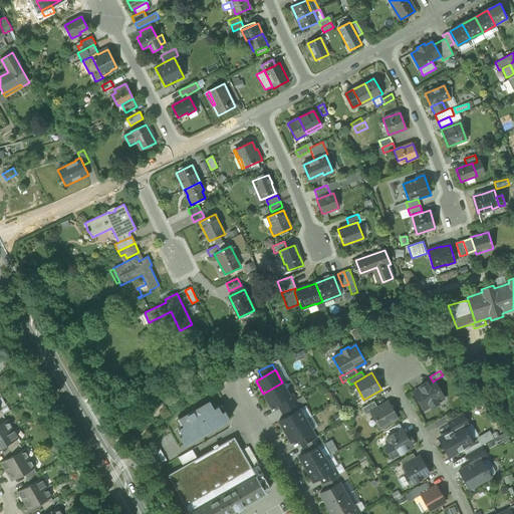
[(431,406),(432,408),(438,404),(437,402),(444,399),(434,380),(433,381),(428,384),(427,382),(420,387),(421,389),(414,393),(423,407),(429,404),(431,406)]
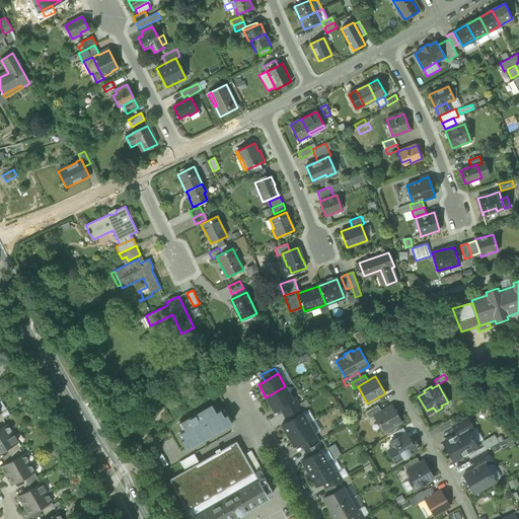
[(292,398),(285,386),(266,397),(273,410),(279,406),(284,403),(292,399),(292,398)]
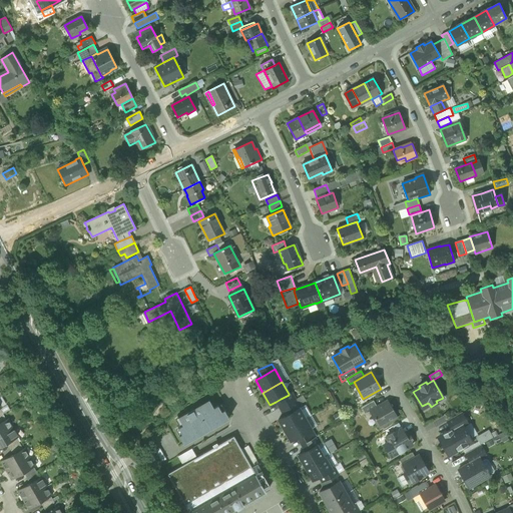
[(281,399),(285,406),(295,400),(296,399),(292,392),(289,394),(289,395),(281,399)]
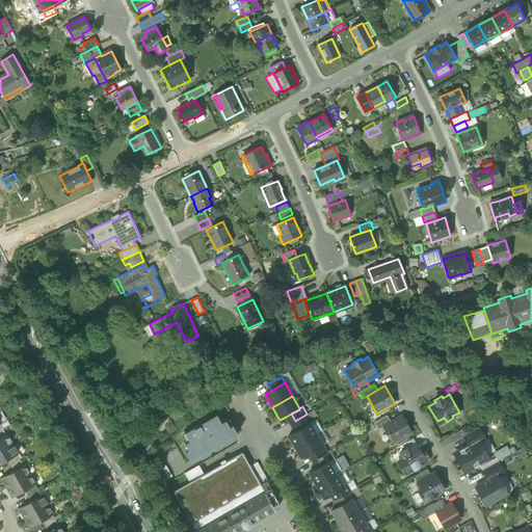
[(306,415),(309,421),(316,416),(313,410),(307,414),(306,415)]
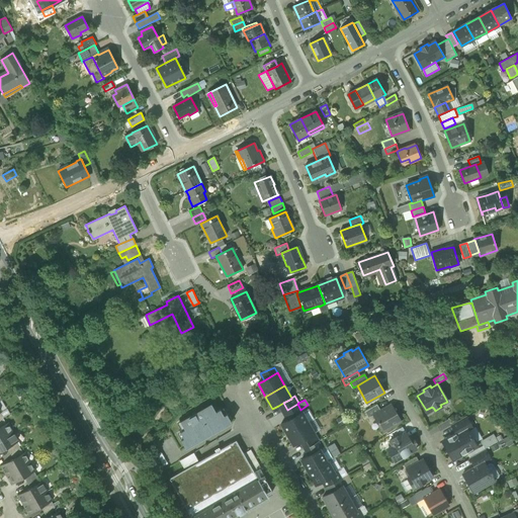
[(282,412),(287,410),(283,403),(278,406),(282,412)]
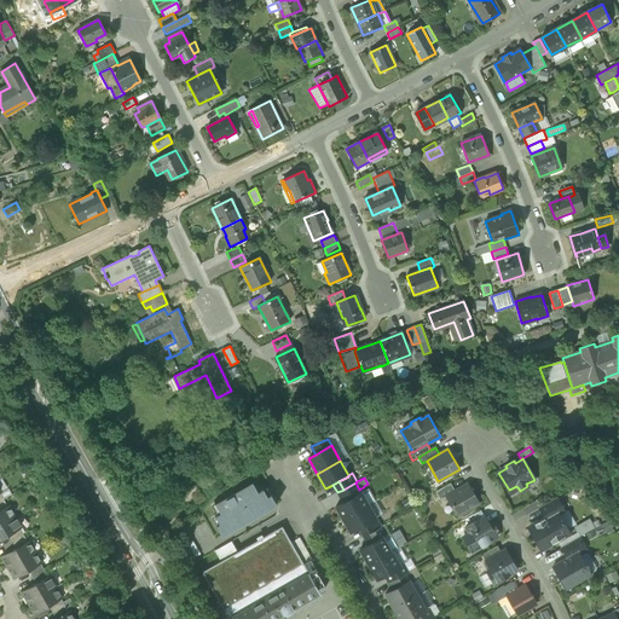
[(252,482),(215,503),(220,513),(215,516),(219,524),(215,526),(221,536),(276,504),(271,495),(267,496),(262,489),(258,492),(252,482)]
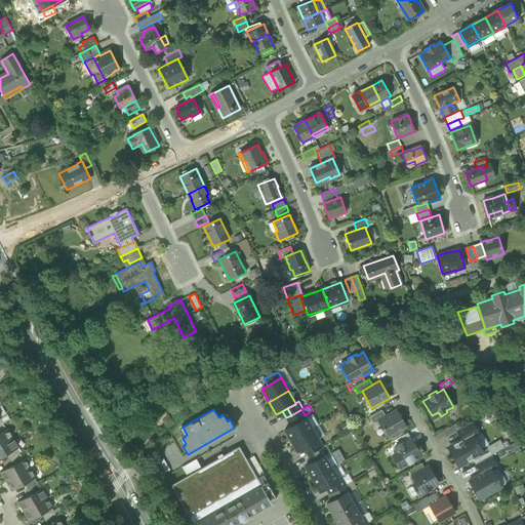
[(301,409),(291,415),(286,417),(291,427),(306,417),(305,415),(301,409)]
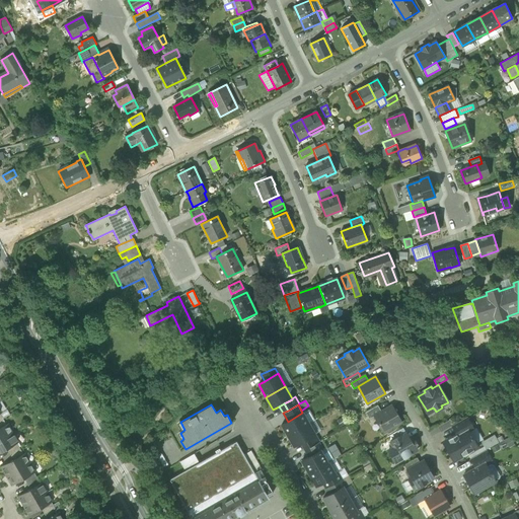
[(365,413),(369,419),(374,416),(381,412),(377,405),(365,413)]
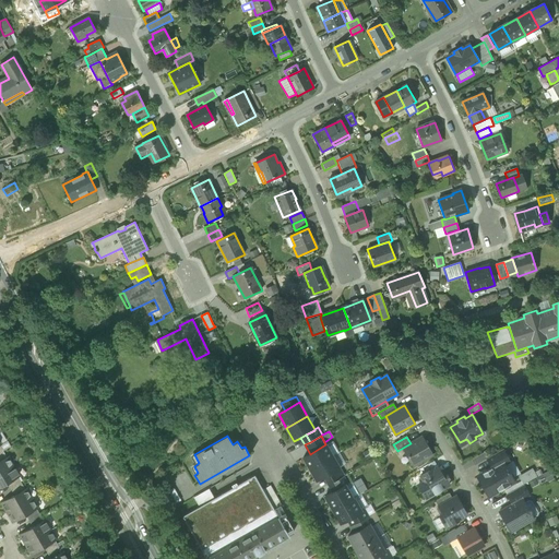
[(403,448),(413,465),(431,455),(428,450),(429,450),(423,437),(411,443),(403,448)]
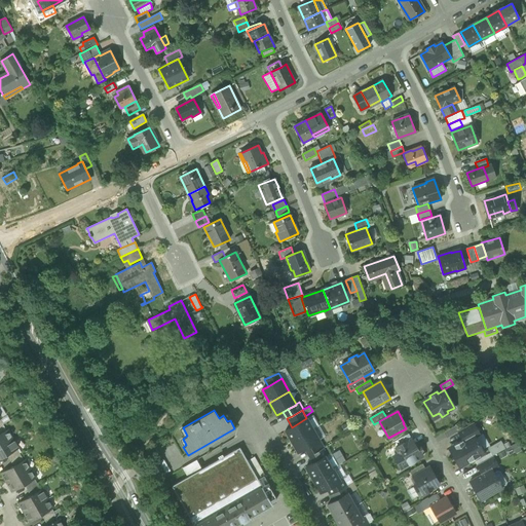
[(320,439),(325,436),(317,422),(316,422),(312,415),(308,417),(320,439)]
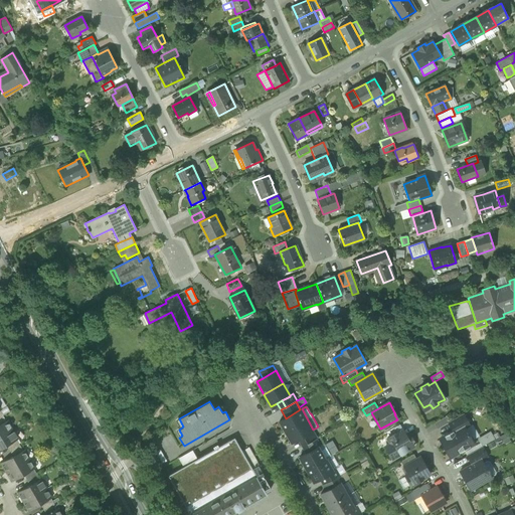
[(280,421),(286,432),(306,420),(300,409),(286,418),(280,421)]
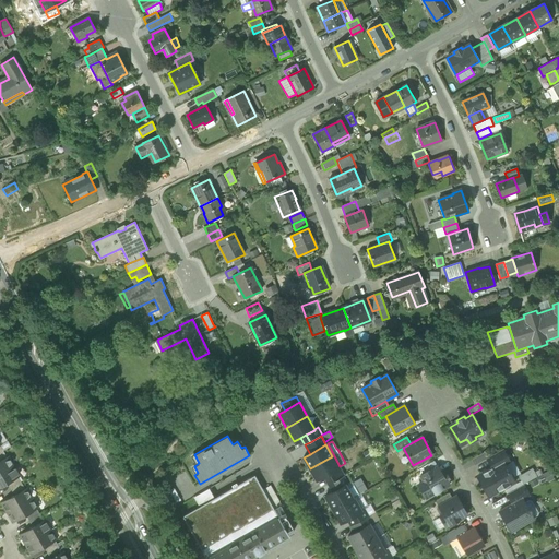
[(486,459),(491,468),(502,462),(504,465),(511,462),(503,449),(488,458),(486,459)]
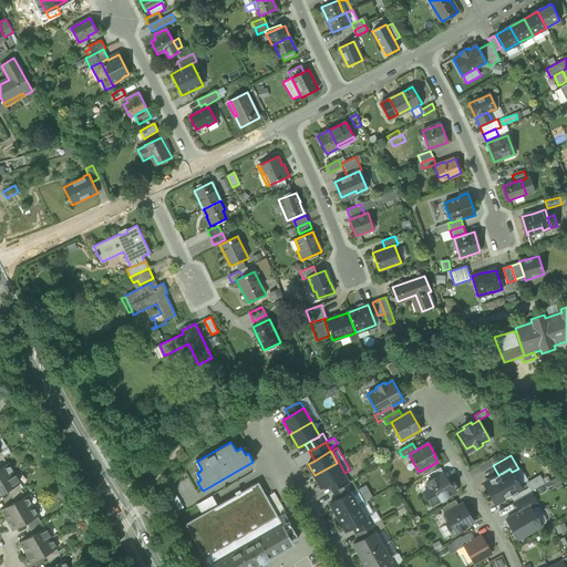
[(478,466),(482,472),(493,465),(495,464),(492,459),(478,466)]
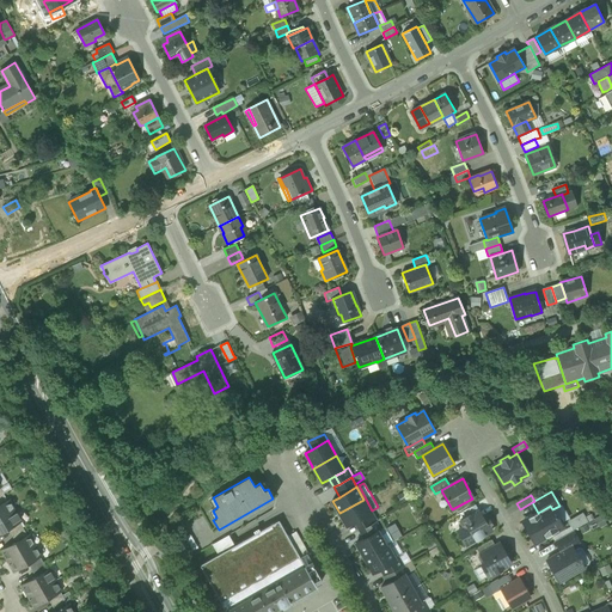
[(0,519),(16,510),(8,500),(7,501),(0,505),(0,519)]
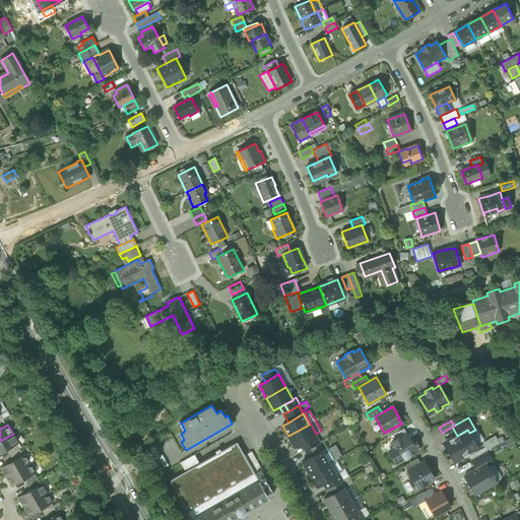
[(316,436),(309,425),(288,436),(295,448),(302,444),(306,441),(316,436)]
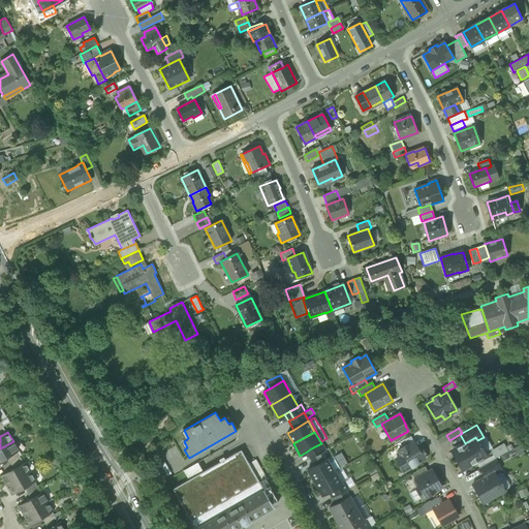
[(461,465),(464,470),(487,457),(486,455),(487,452),(485,448),(481,447),(477,440),(475,437),(465,443),(453,449),(458,459),(457,462),(458,464),(461,465)]
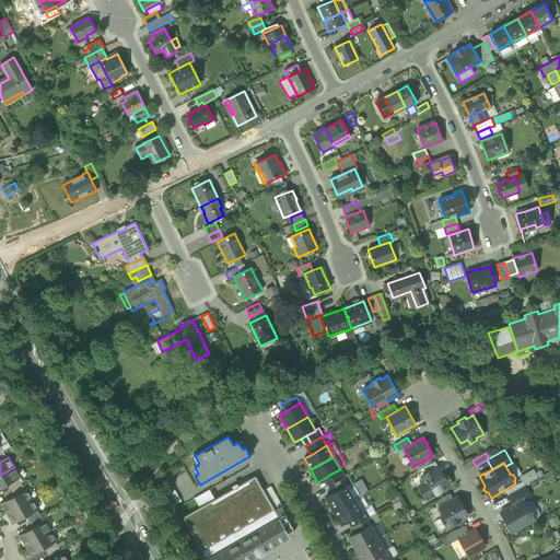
[(20,478),(14,467),(0,475),(0,489),(8,485),(19,479),(20,478)]
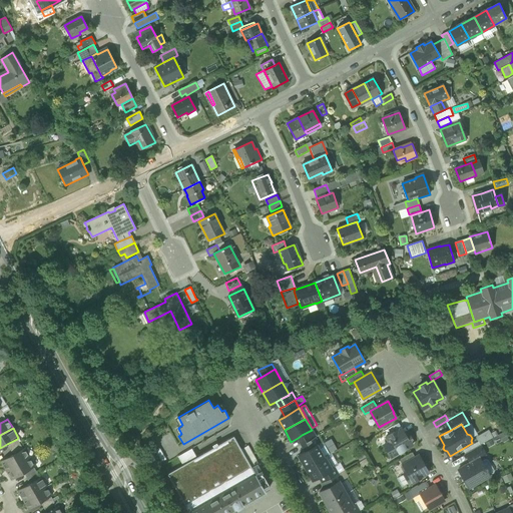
[(476,436),(479,443),(492,436),(489,429),(476,436)]
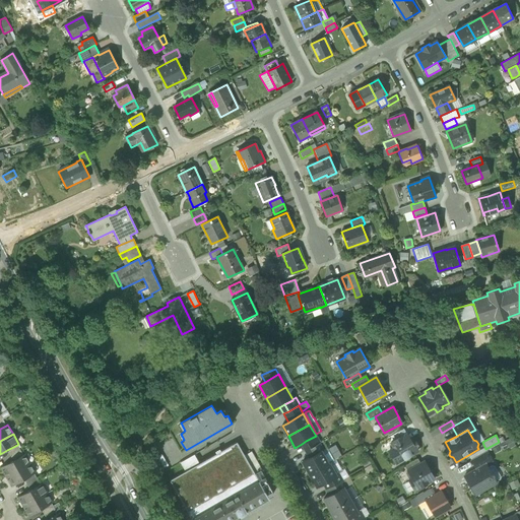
[(306,441),(311,449),(319,444),(320,443),(316,436),(306,441)]
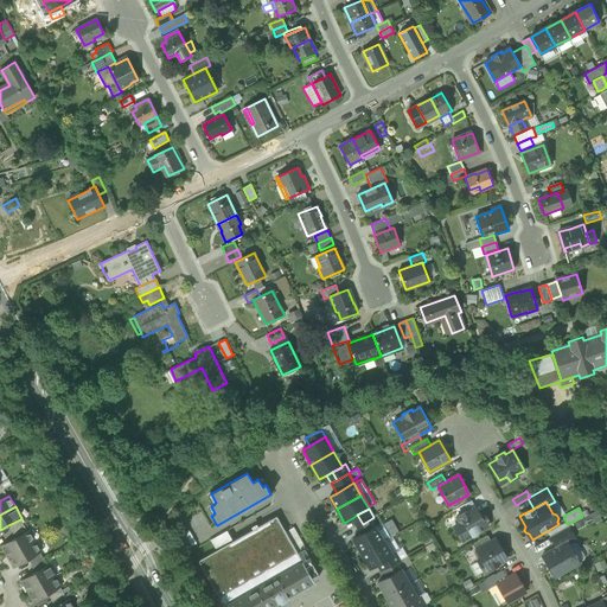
[(458,517),(461,523),(475,515),(472,509),(458,517)]
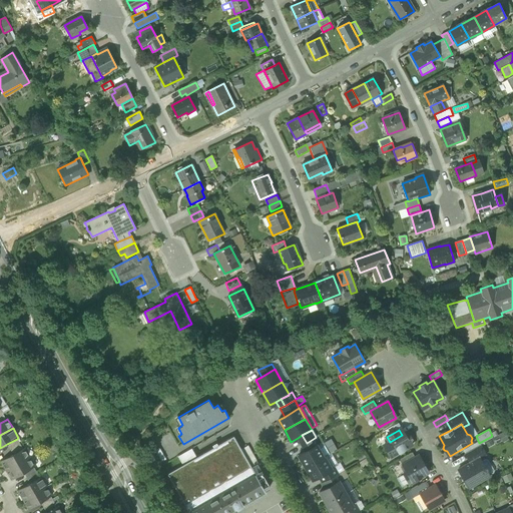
[(384,445),(391,457),(399,453),(406,449),(413,445),(410,440),(412,439),(407,432),(404,434),(402,435),(390,442),(389,442),(384,445)]
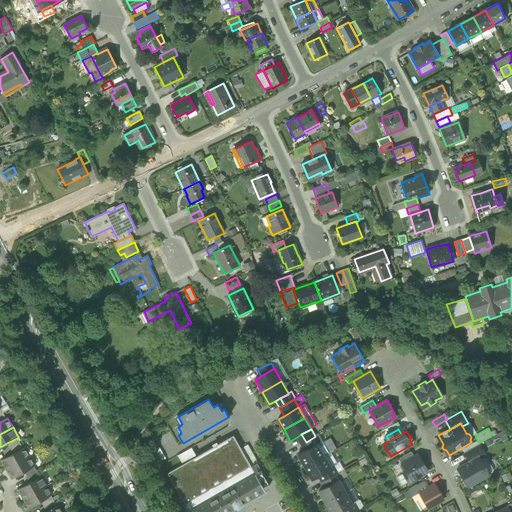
[(485,440),(488,446),(502,438),(499,433),(485,440)]
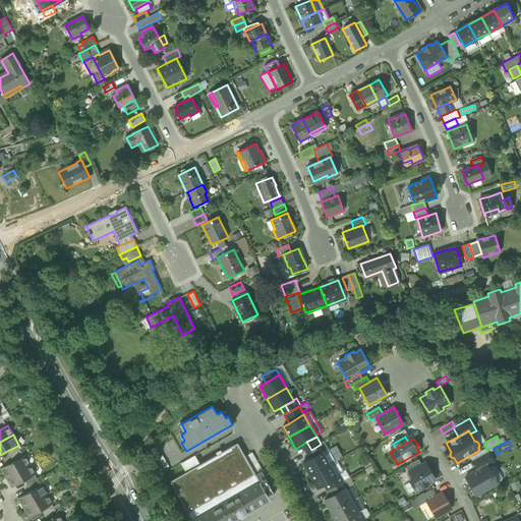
[(306,452),(308,451),(311,450),(306,442),(302,445),(306,452)]
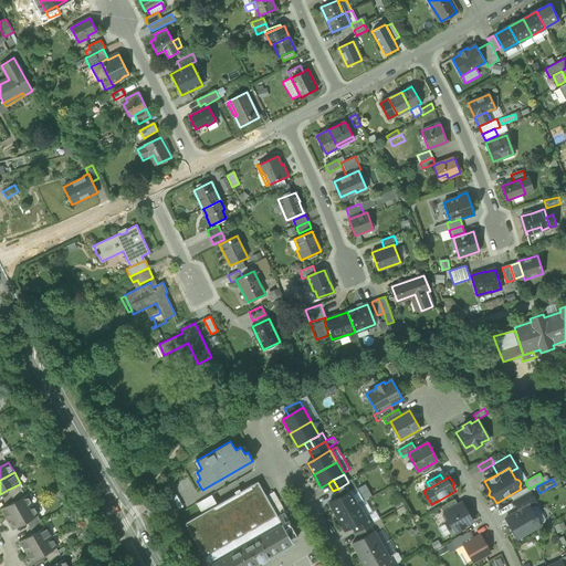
[(252,565),(292,543),(293,543),(292,541),(286,531),(278,515),(266,496),(258,481),(217,504),(201,513),(185,523),(209,565),(252,565)]
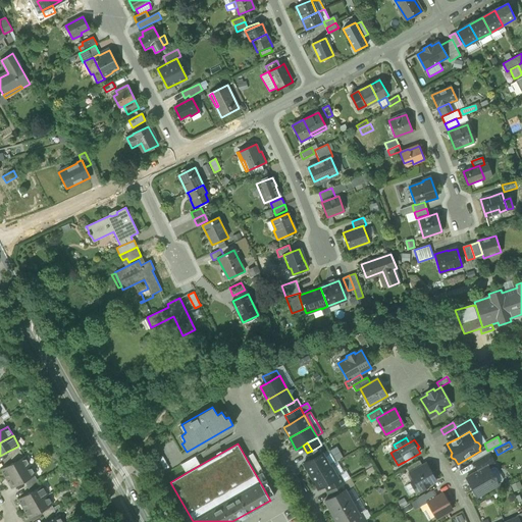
[(324,453),(320,446),(312,451),(309,452),(313,458),(322,453),(322,454),(324,453)]
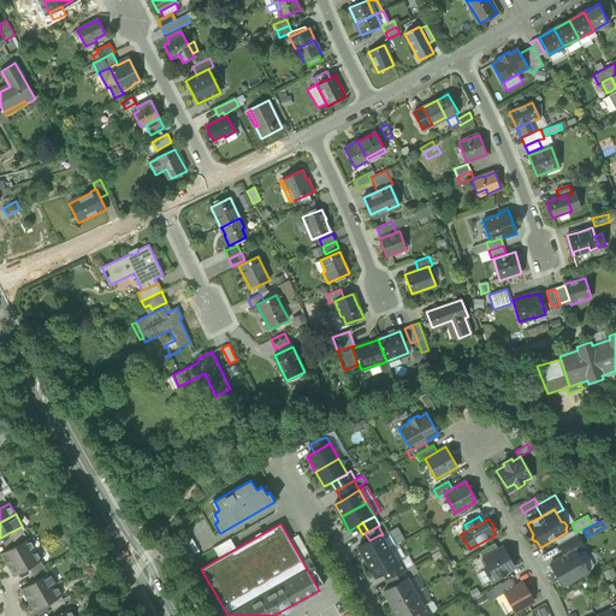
[(9,533),(12,539),(24,533),(21,527),(9,533)]
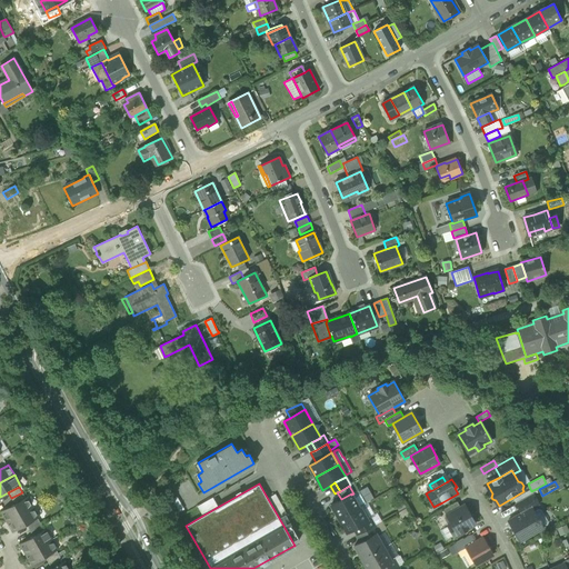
[(368,487),(361,489),(366,500),(372,498),(368,487)]
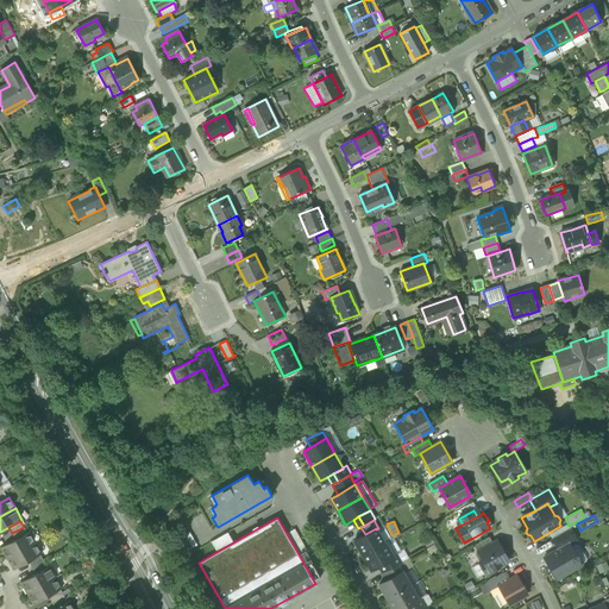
[(27,533),(24,527),(12,533),(16,540),(27,533)]
